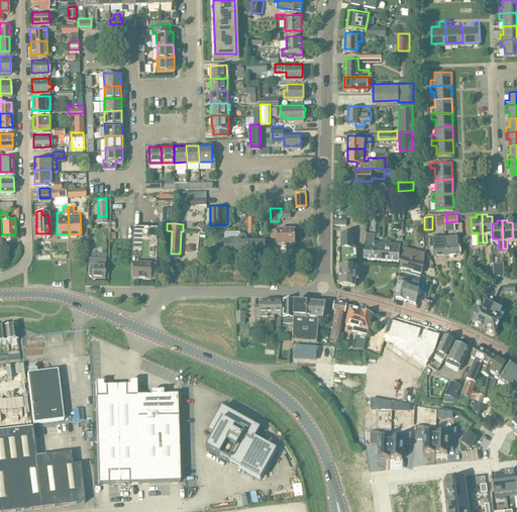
[(159,226),(133,225),(132,263),(134,263),(133,277),(157,278),(159,226)]
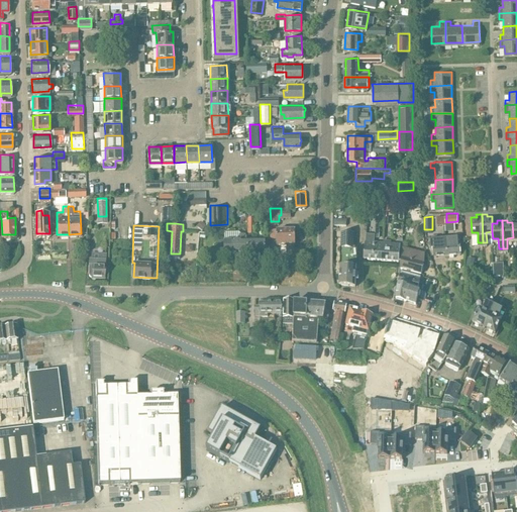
[(295,240),(295,227),(271,227),(271,234),(277,234),(277,241),(295,240)]
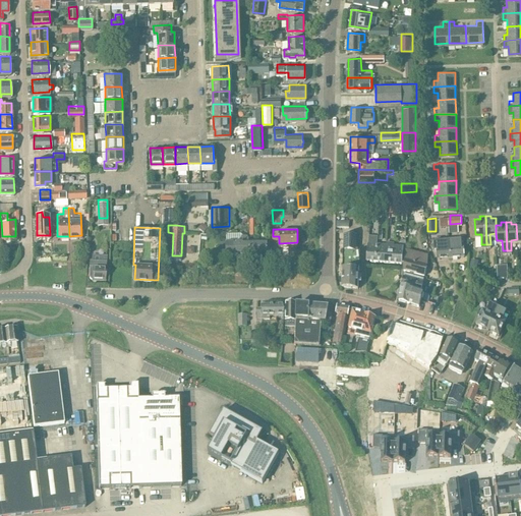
[(227,239),(226,239),(226,252),(250,252),(250,239),(249,239),(249,234),(247,232),(243,233),(241,235),(241,239),(227,239)]
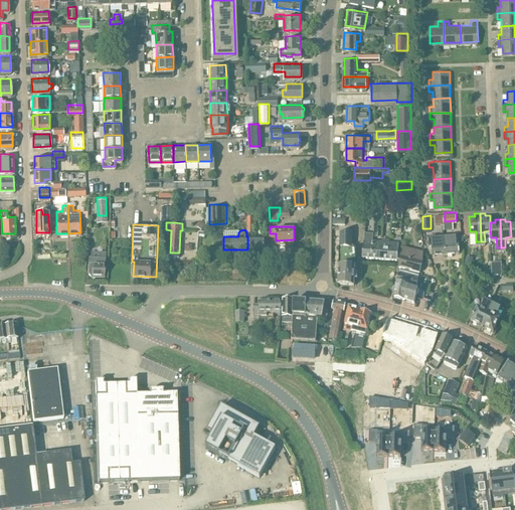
[(453,234),(445,234),(446,251),(459,250),(458,241),(459,241),(458,230),(453,230),(453,234)]
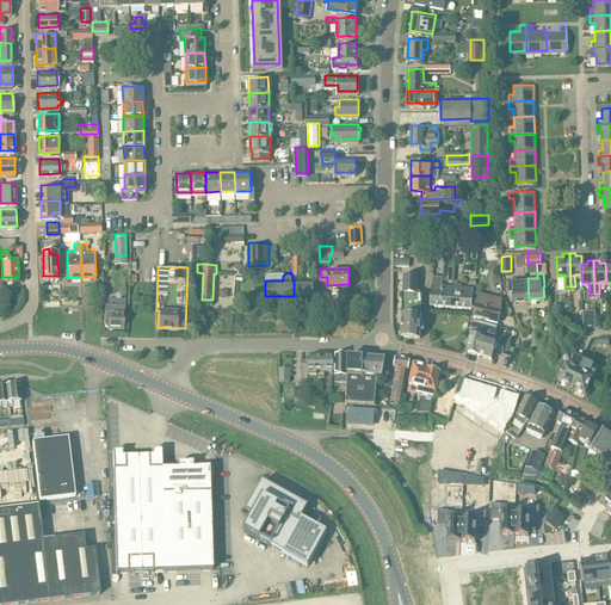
[(513,300),(529,298),(528,278),(517,279),(517,275),(507,276),(508,289),(512,289),(513,300)]
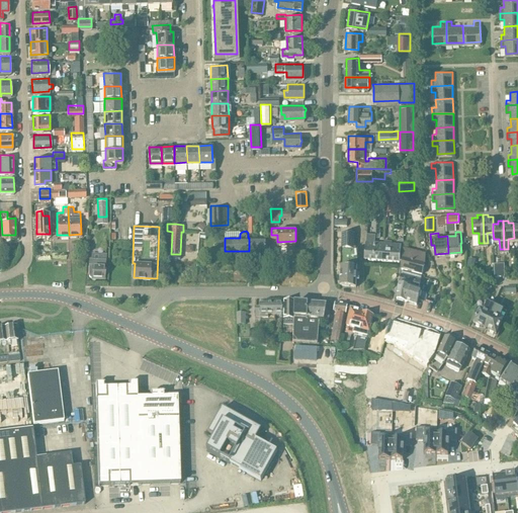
[(265,237),(249,238),(249,251),(266,250),(265,237)]
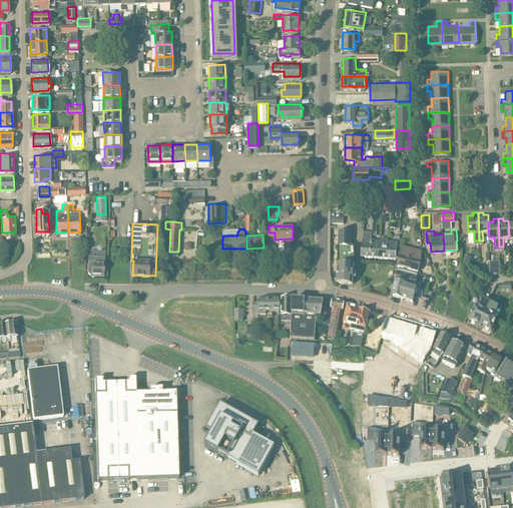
[(380,238),(378,255),(386,255),(388,239),(388,236),(380,235),(380,238)]
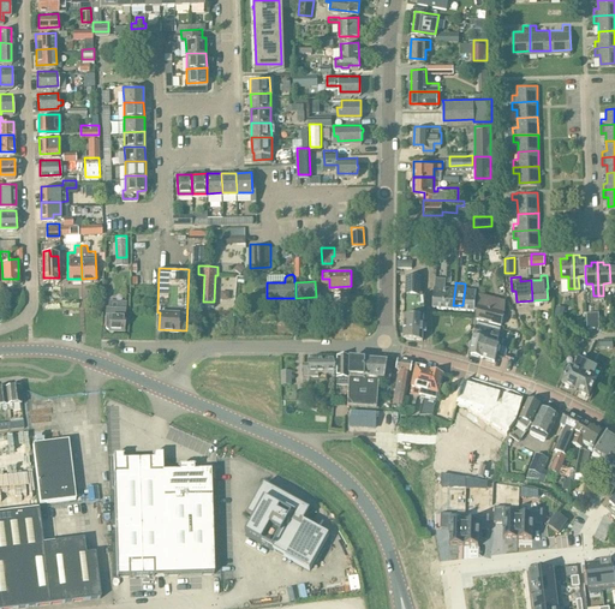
[(433,303),(443,304),(445,285),(435,284),(433,303)]
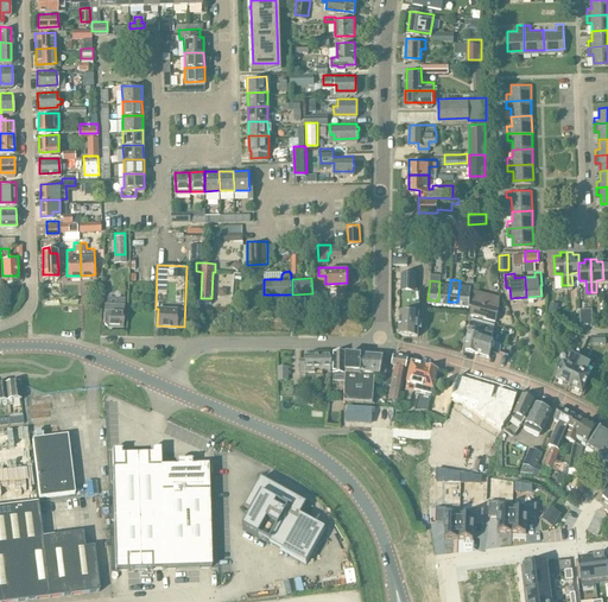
[(450,283),(439,282),(438,301),(448,302),(450,283)]
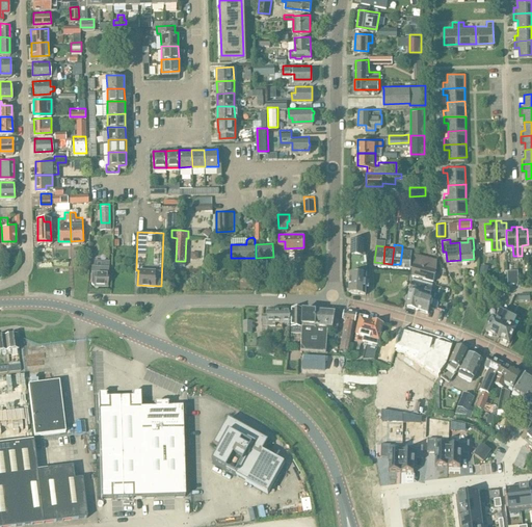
[(411,248),(402,248),(400,264),(409,265),(411,248)]
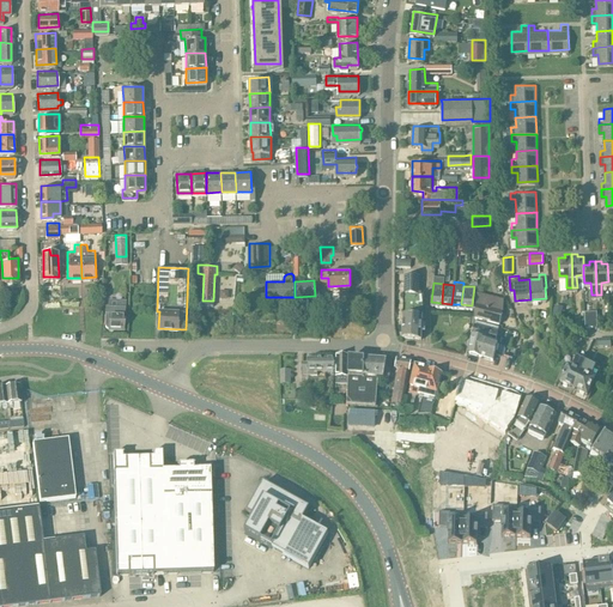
[(504,296),(478,289),(474,299),(474,314),(501,320),(503,307),(504,296)]
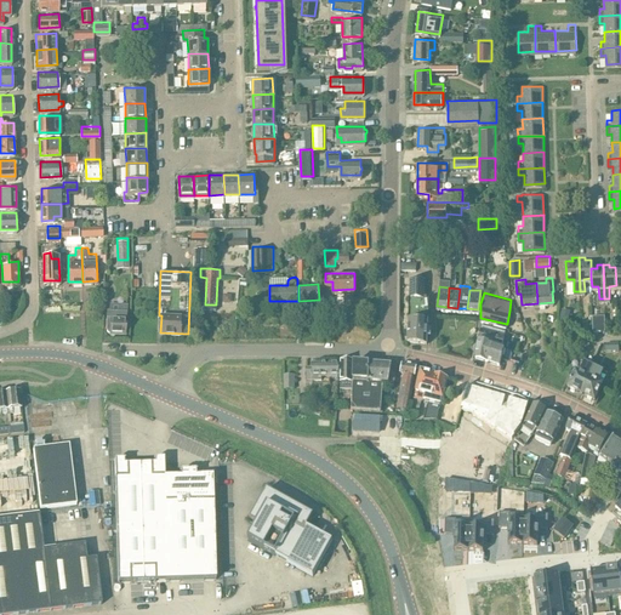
[(409,315),(408,339),(427,340),(429,294),(425,294),(410,294),(409,315)]
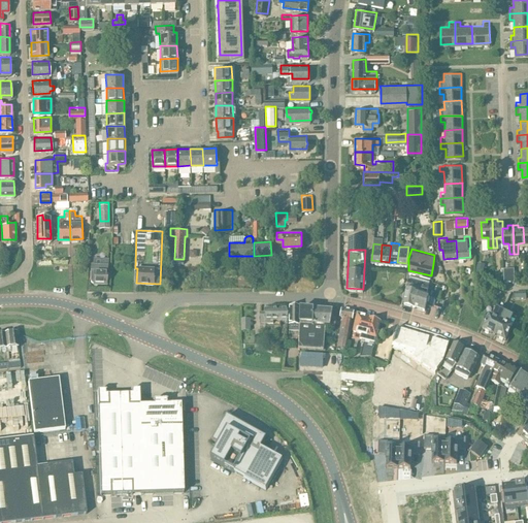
[(108,256),(94,255),(94,262),(91,262),(91,267),(91,276),(92,279),(94,279),(94,281),(106,281),(107,265),(108,265),(108,256)]
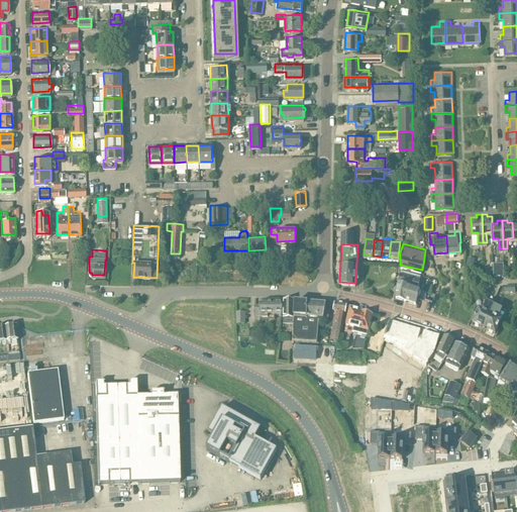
[(475,256),(468,253),(466,263),(474,265),(475,256)]
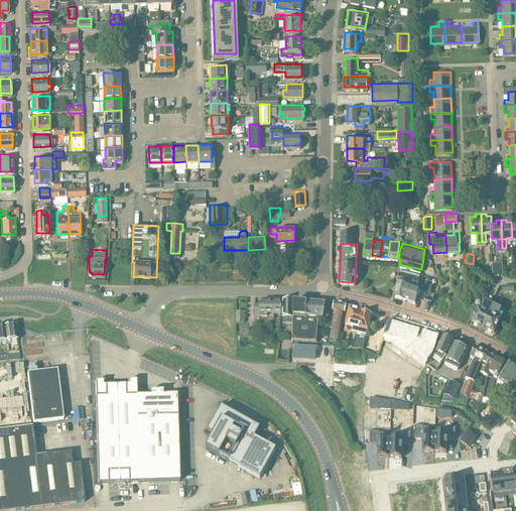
[(399,273),(398,279),(416,284),(419,272),(401,267),(399,273)]
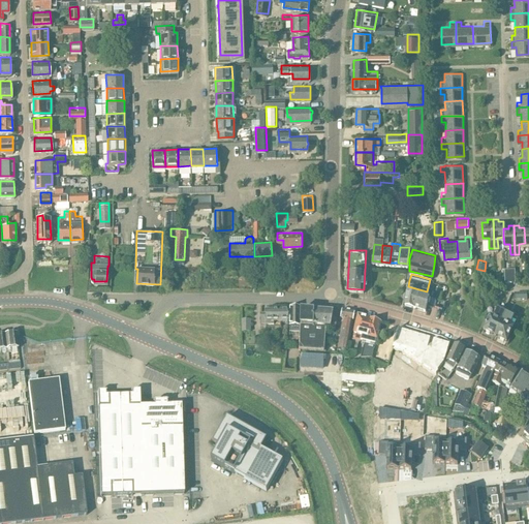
[(427,291),(408,286),(405,301),(426,307),(429,293),(427,291)]
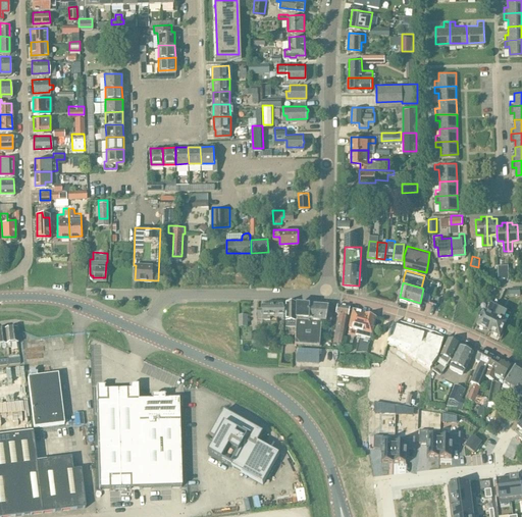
[(297,298),(297,299),(296,317),(296,340),(319,342),(321,318),(326,318),(328,303),(310,302),(309,302),(298,301),(298,298),(297,298)]
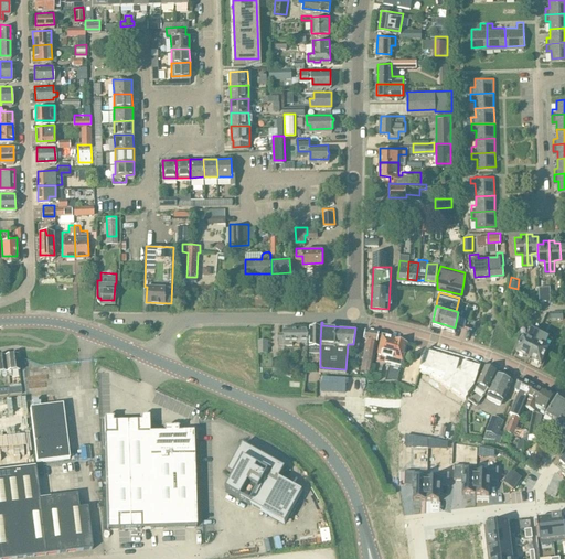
[(320,352),(320,343),(321,323),(310,323),(309,343),(310,343),(310,352),(320,352)]
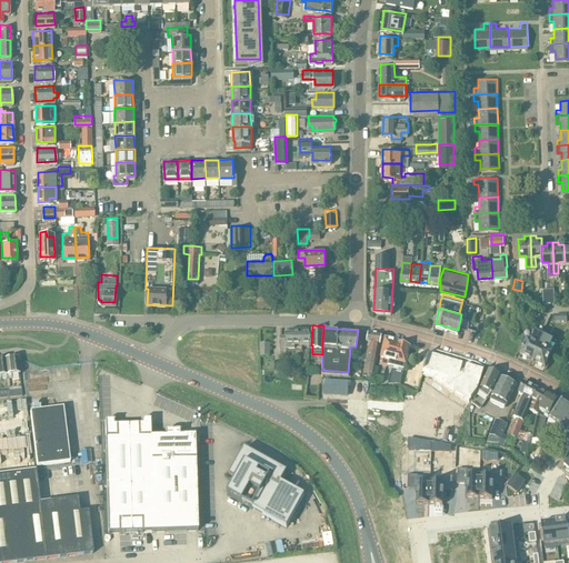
[(311,340),(311,328),(287,329),(287,332),(281,332),(281,335),(281,345),(287,345),(287,340),(311,340)]
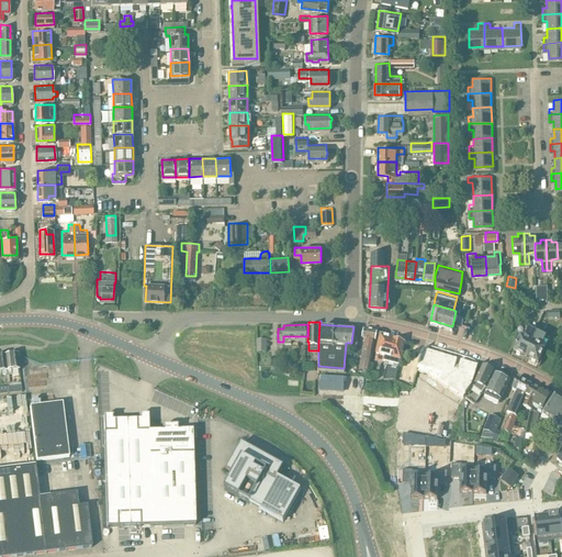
[(377,326),(364,324),(363,334),(364,335),(359,367),(369,369),(377,326)]
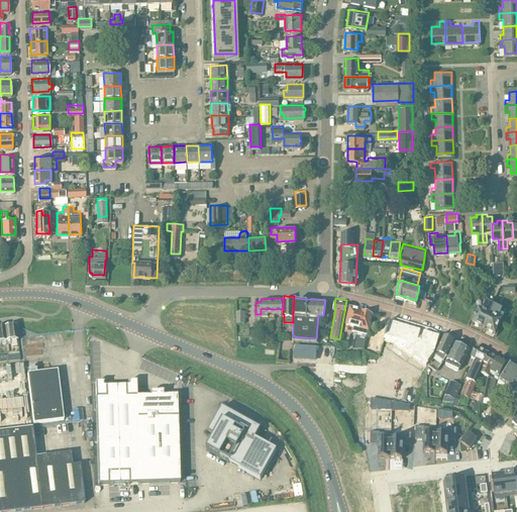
[(480,305),(473,319),(484,324),(495,302),(487,298),(487,299),(483,307),(480,305)]
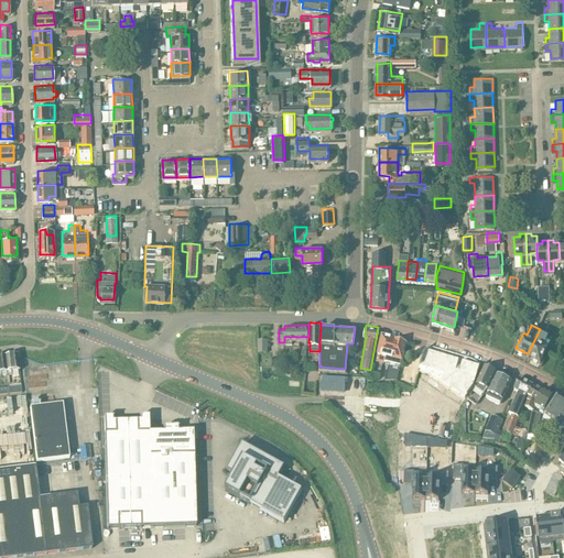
[(540,329),(528,353),(541,360),(544,351),(548,345),(544,342),(549,334),(540,329)]
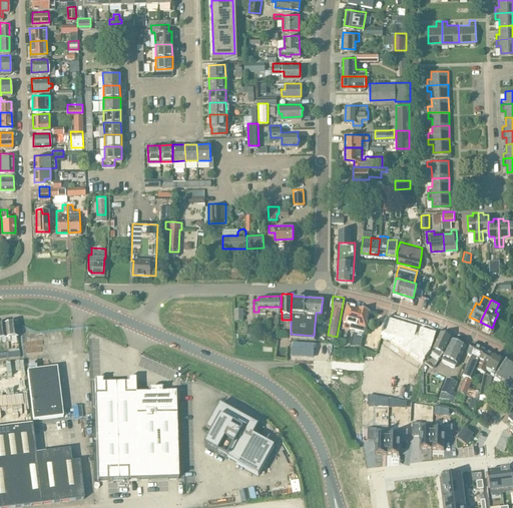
[(359,303),(348,301),(344,320),(352,322),(351,327),(353,327),(350,343),(361,343),(364,330),(370,308),(359,305),(359,303)]
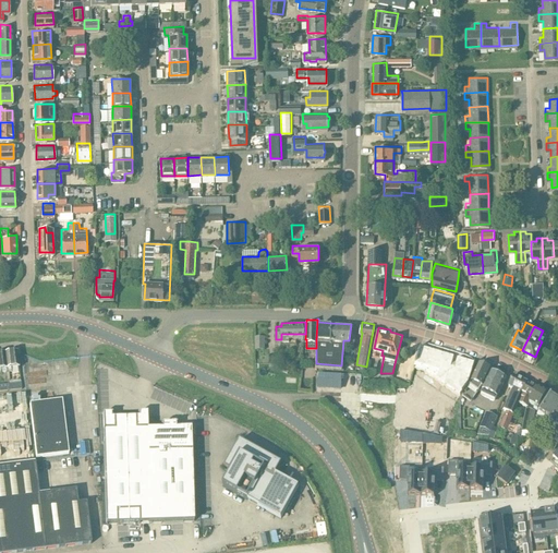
[(265,345),(264,332),(255,332),(256,346),(265,345)]
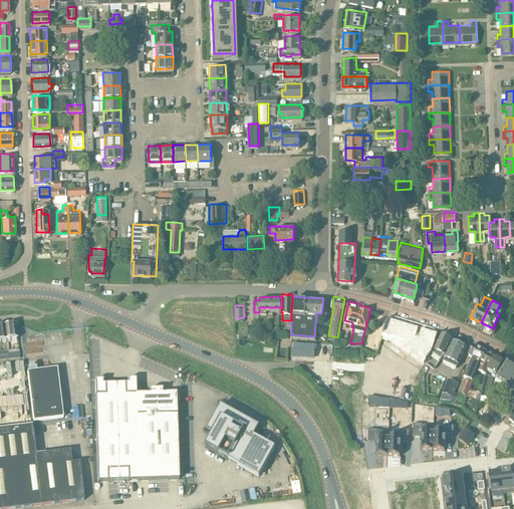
[(389,336),(411,352),(419,324),(388,315),(381,334),(389,336)]
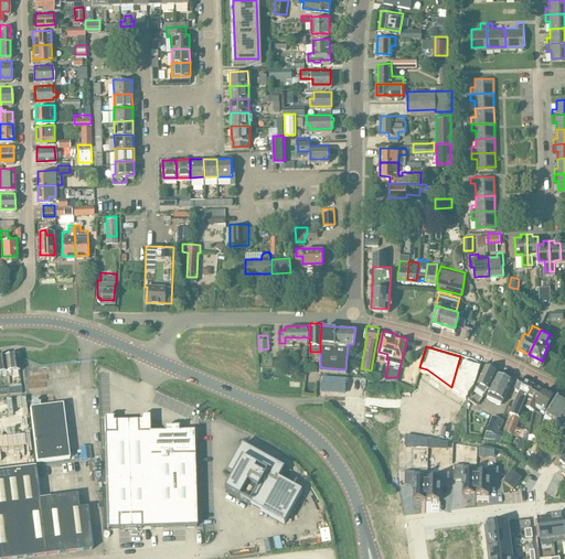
[(18,352),(4,353),(7,368),(20,367),(18,352)]
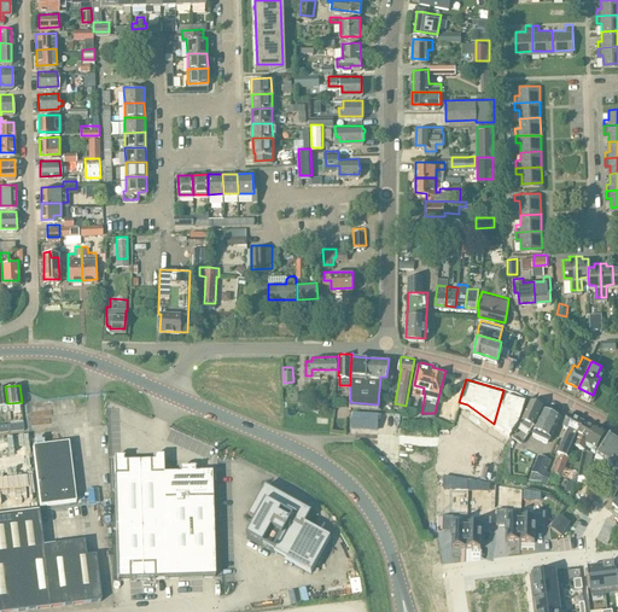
[(525,397),(503,390),(494,424),(508,433),(519,420),(525,397)]
